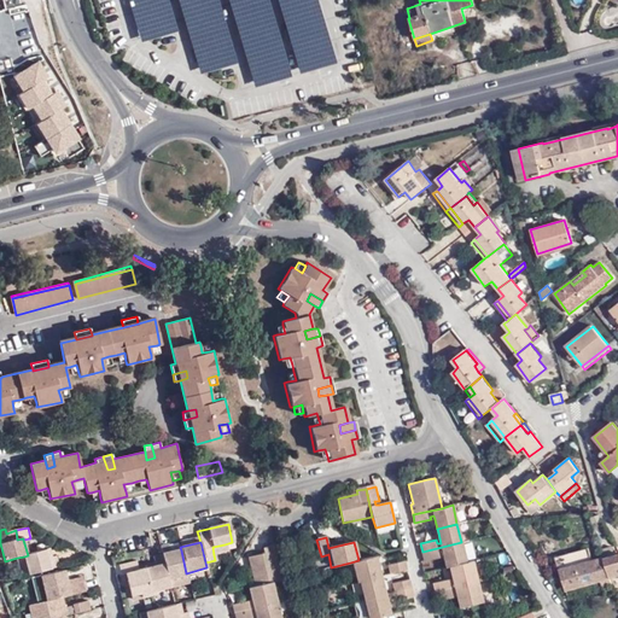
[(461,542),(423,552),(425,560),(441,557),(439,553),(443,552),(443,555),(445,566),(449,565),(466,561),(461,542)]
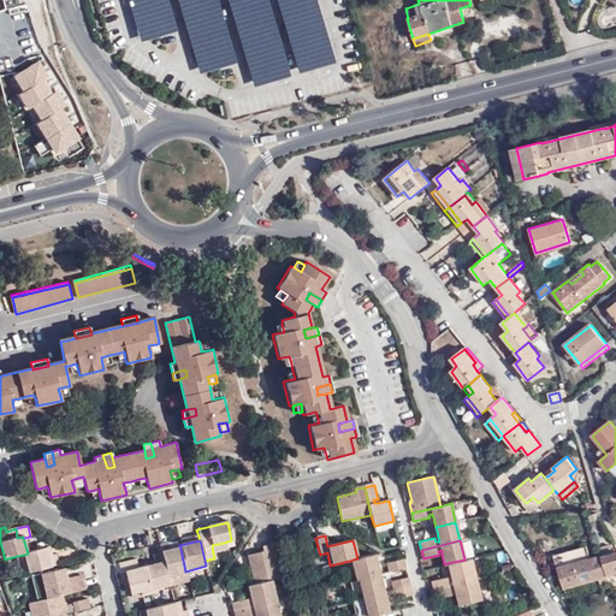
[(212,545),(213,554),(226,550),(224,543),(212,545)]
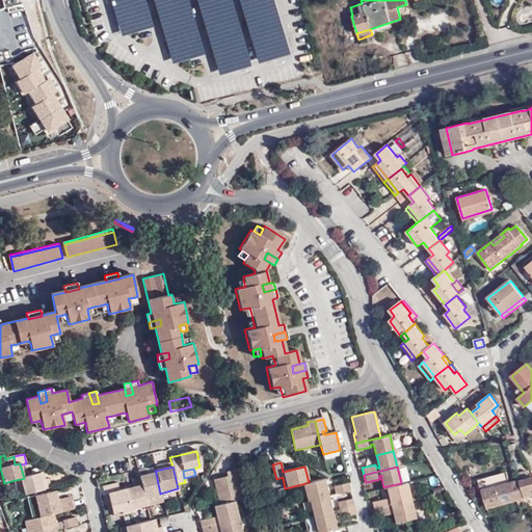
[(144,470),(137,471),(139,478),(144,499),(160,495),(160,494),(156,474),(155,474),(147,475),(145,472),(144,470)]
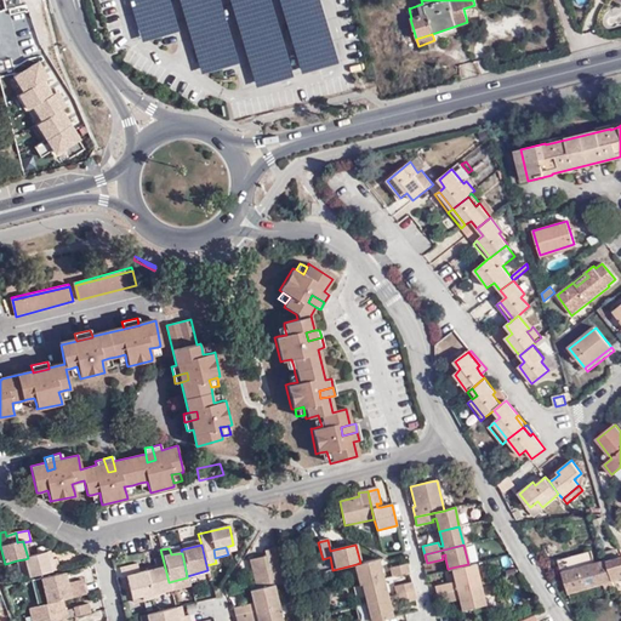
[(249,560),(256,591),(274,586),(281,584),(274,550),(265,551),(266,557),(249,560)]
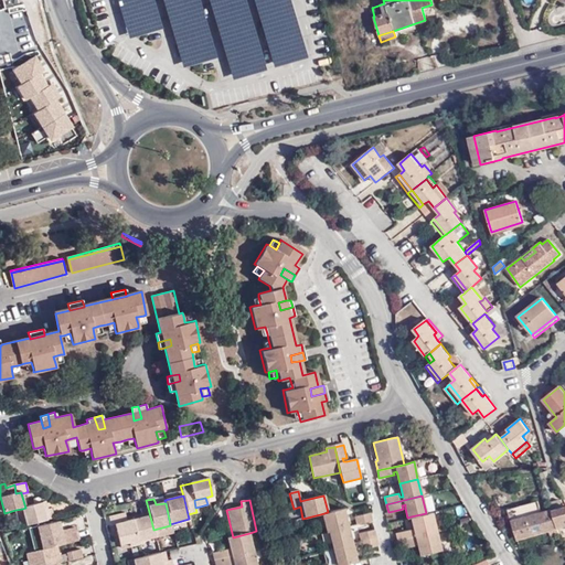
[(551,537),(560,535),(557,529),(552,511),(542,513),(539,502),(509,510),(518,540),(548,531),(551,537)]
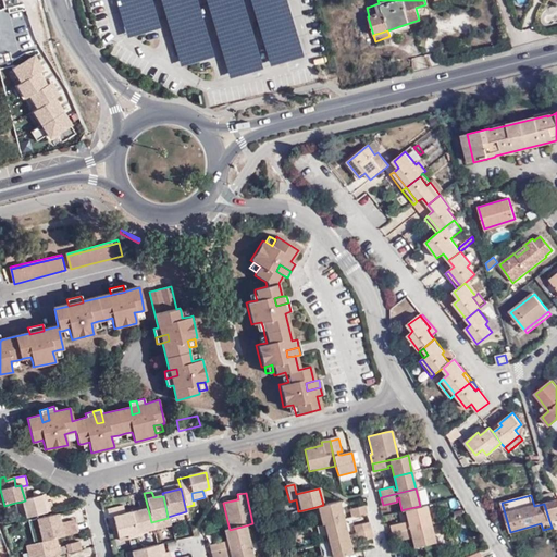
[(22,502),(26,519),(53,511),(50,503),(47,503),(44,504),(40,496),(25,500),(22,502)]
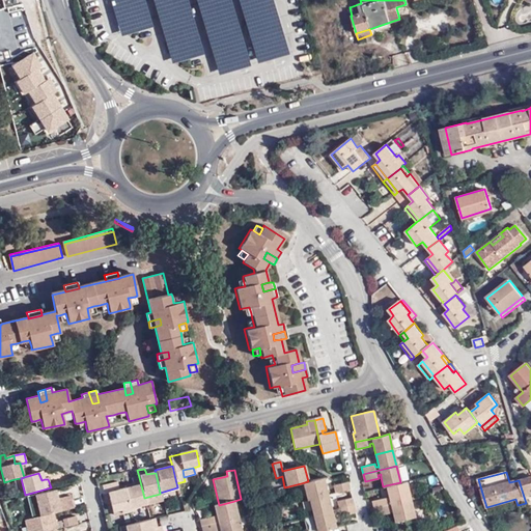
[(530,476),(519,480),(524,497),(530,494),(530,476)]
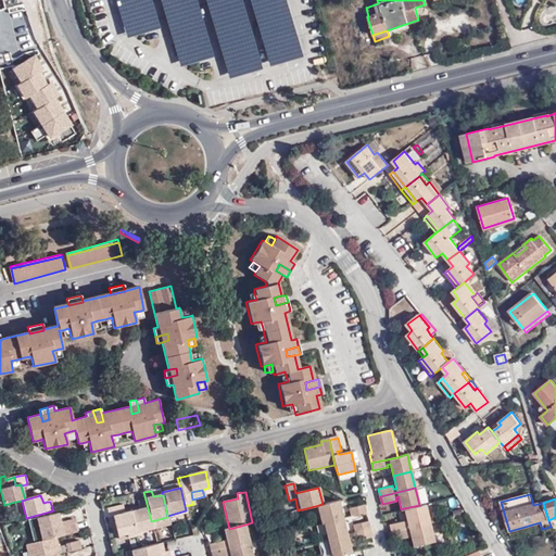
[(139,510),(130,513),(135,533),(152,529),(151,521),(146,500),(137,503),(138,508),(139,510)]
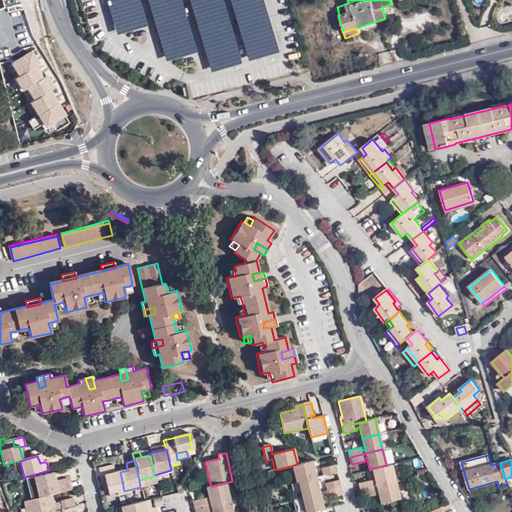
[(14,462),(18,478),(24,477),(20,461),(14,462)]
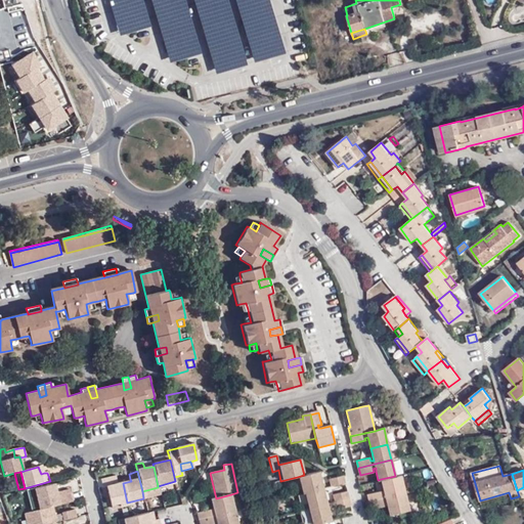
[(297,477),(301,493),(303,493),(322,488),(318,472),(304,475),(297,477)]
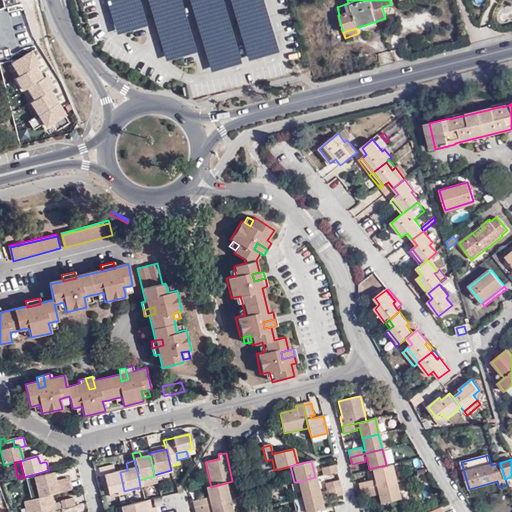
[(391,464),(386,465),(372,468),(374,479),(375,483),(372,483),(372,479),(359,483),(361,489),(395,480),(391,464)]
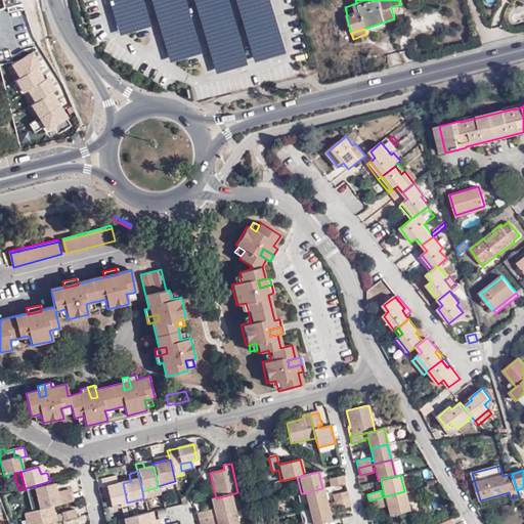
[(345,483),(343,476),(329,479),(331,486),(345,483)]
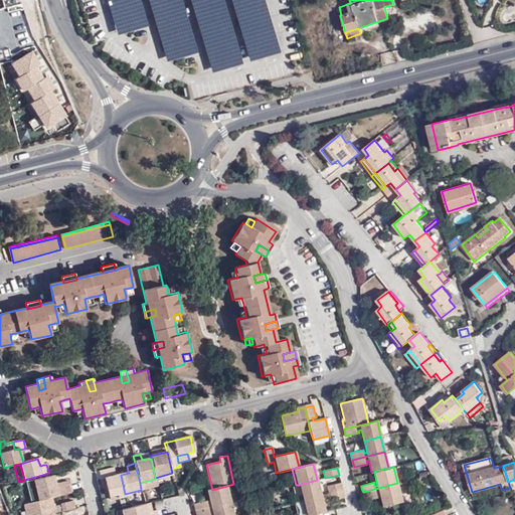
[(125,494),(121,475),(114,477),(113,470),(98,474),(100,481),(103,480),(108,497),(116,495),(117,499),(126,497),(125,494)]
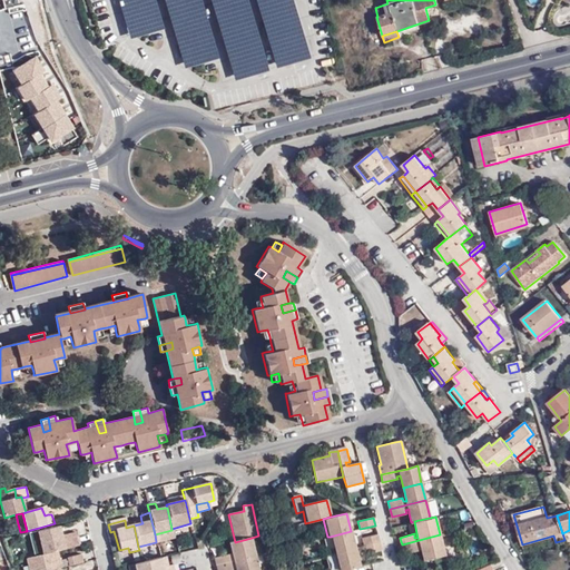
[(59,527),(37,533),(42,556),(57,552),(78,547),(75,534),(61,538),(59,527)]
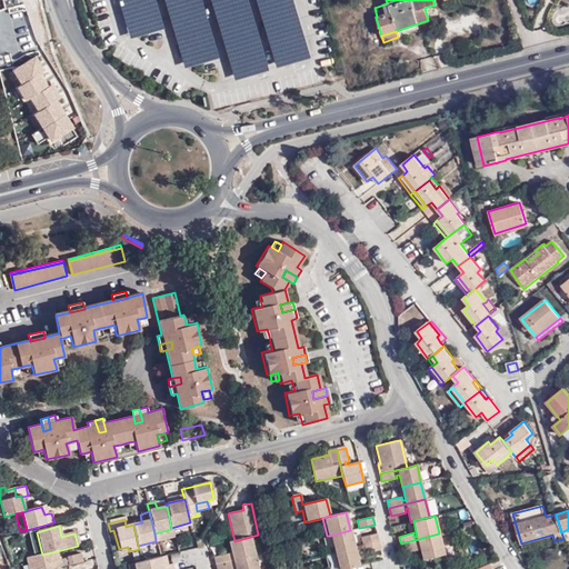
[(155,533),(156,541),(173,537),(171,529),(155,533)]
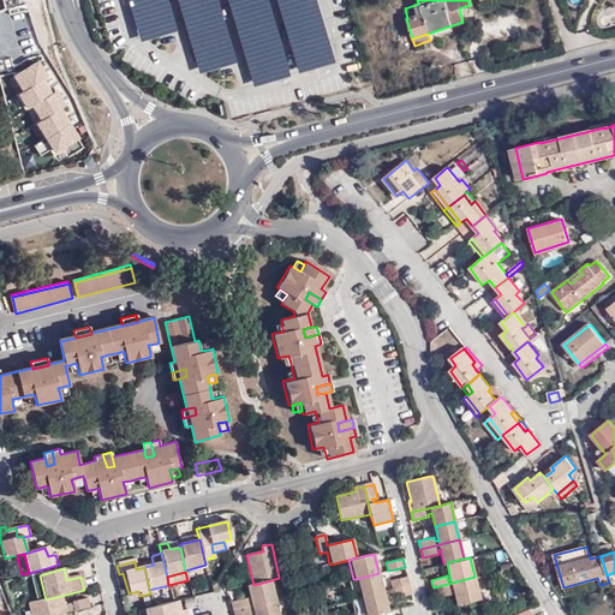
[(356,579),(360,597),(383,592),(380,578),(378,573),(356,579)]
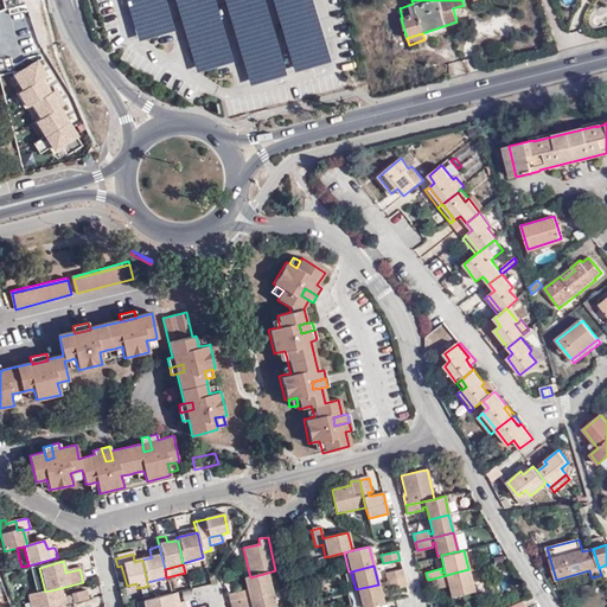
[(39,568),(27,570),(31,581),(39,580),(43,592),(45,592),(39,568)]
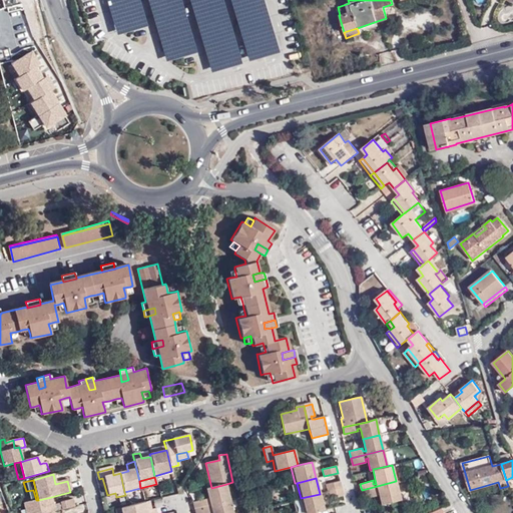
[(326,484),(328,492),(342,488),(340,481),(326,484)]
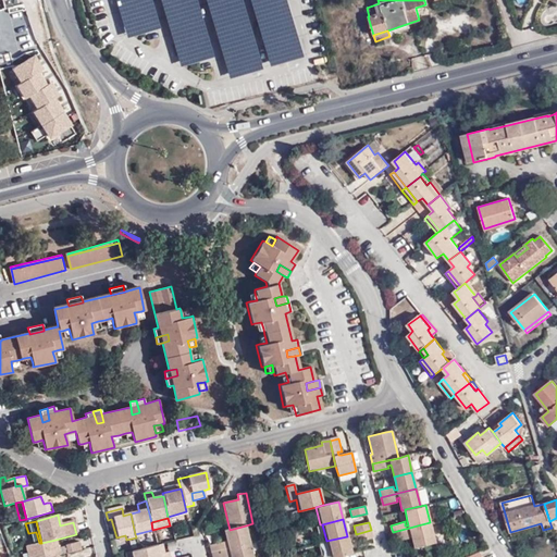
[(434,541),(430,522),(393,532),(395,541),(408,537),(407,533),(410,533),(411,536),(413,546),(434,541)]
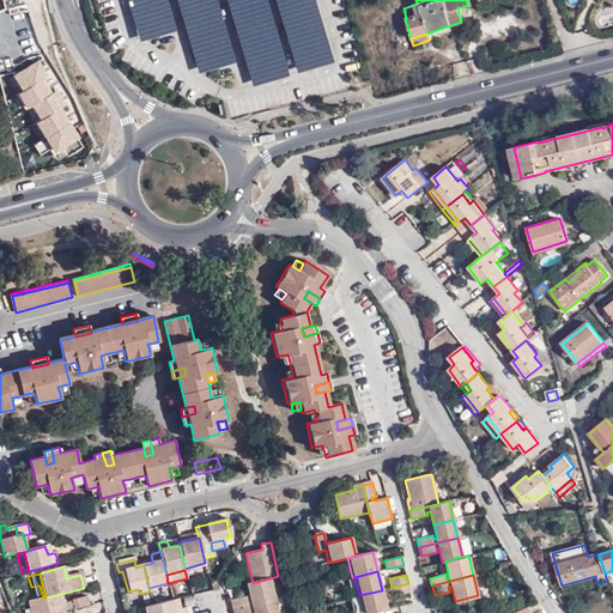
[(253,583),(246,584),(249,596),(249,600),(246,601),(246,598),(229,601),(231,610),(275,598),(271,578),(253,583)]
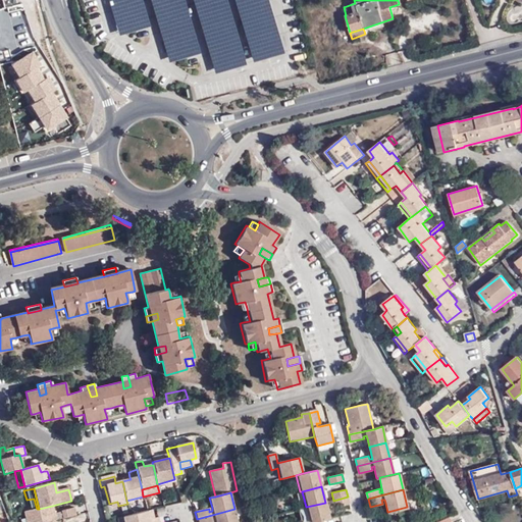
[(348,497),(333,501),(334,507),(349,504),(348,497)]
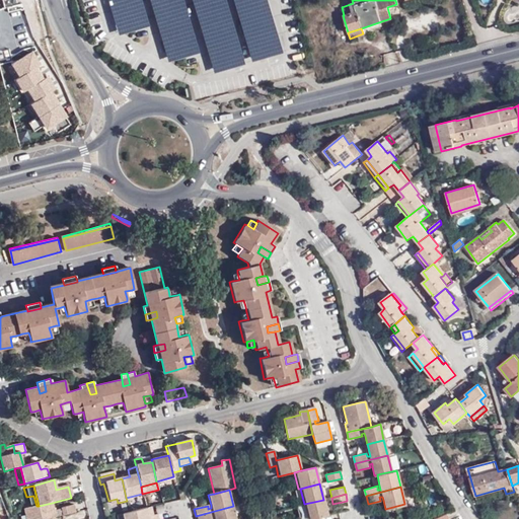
[(323,500),(304,504),(307,518),(313,518),(319,517),(327,516),(323,500)]
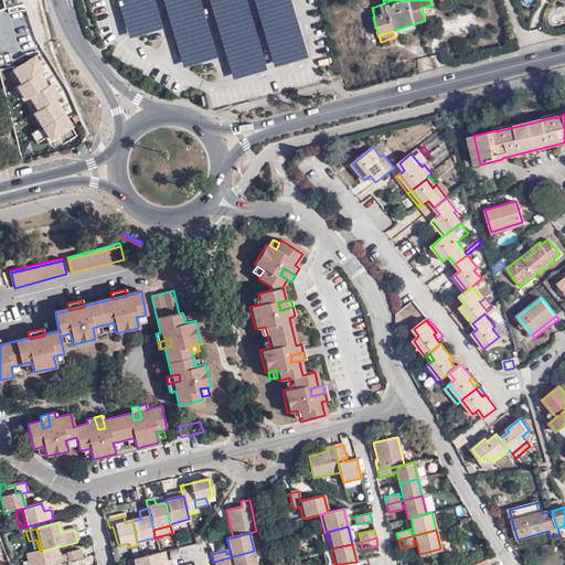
[(40,551),(27,554),(28,564),(57,564),(60,564),(61,564),(56,547),(42,551),(40,551)]
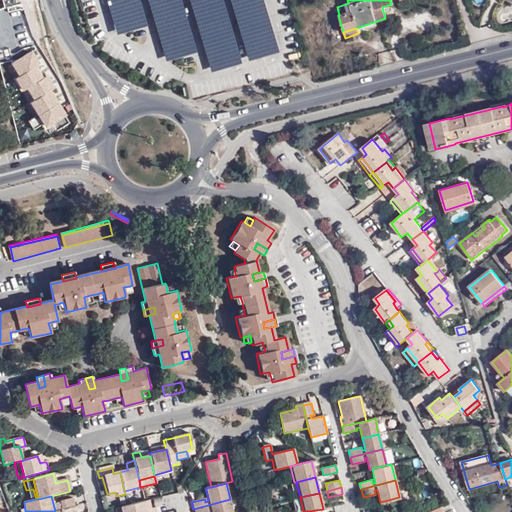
[(62,510),(74,506),(72,499),(60,502),(62,510)]
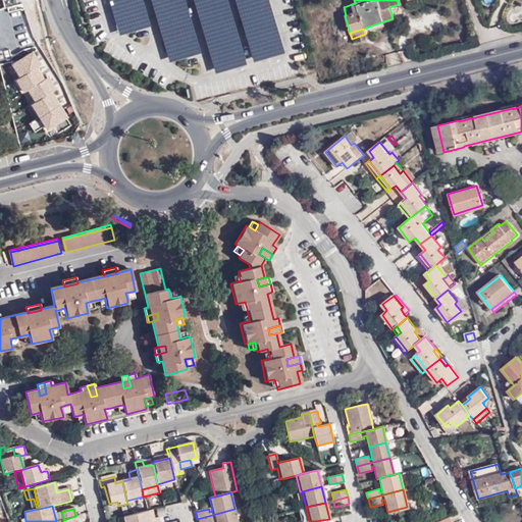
[(237,521),(235,509),(197,519),(197,521),(211,521),(210,519),(214,519),(214,521),(237,521)]
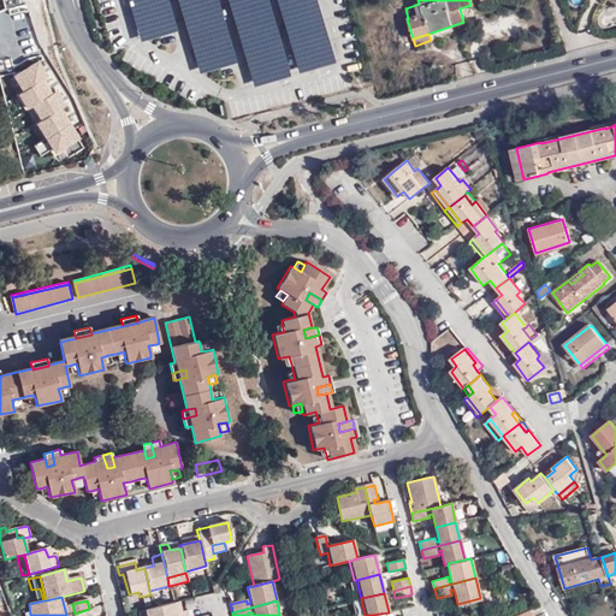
[(173,603),(143,611),(144,615),(187,615),(185,611),(179,612),(176,614),(173,603)]
